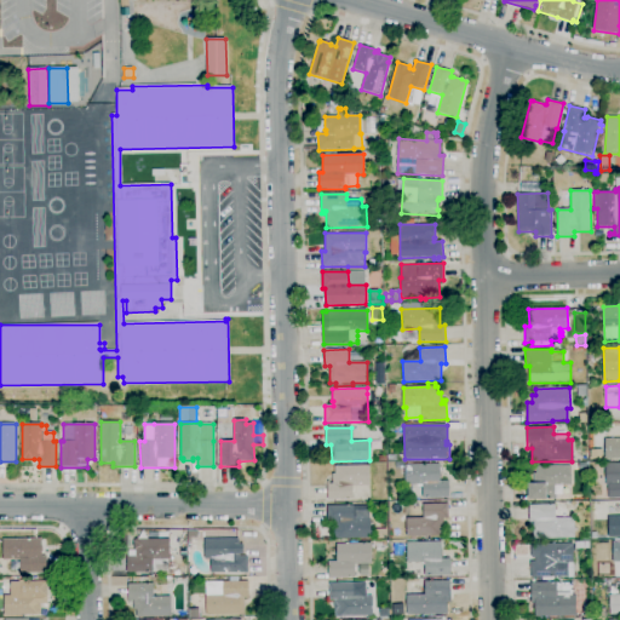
[(619,459),(604,459),(604,438),(619,438),(619,459)]
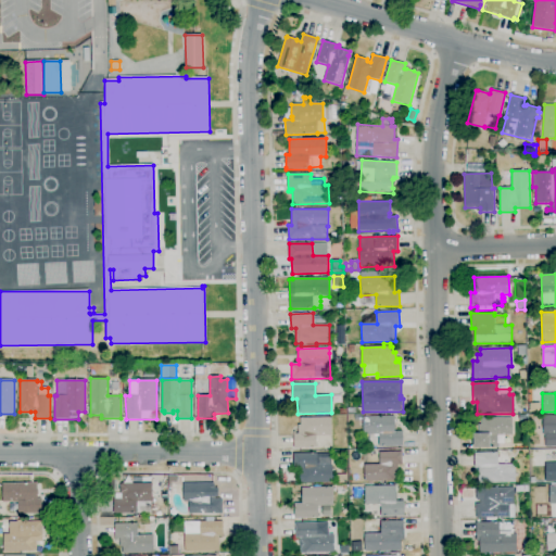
[(555,446),(545,447),(545,436),(543,436),(543,416),(555,415),(555,446)]
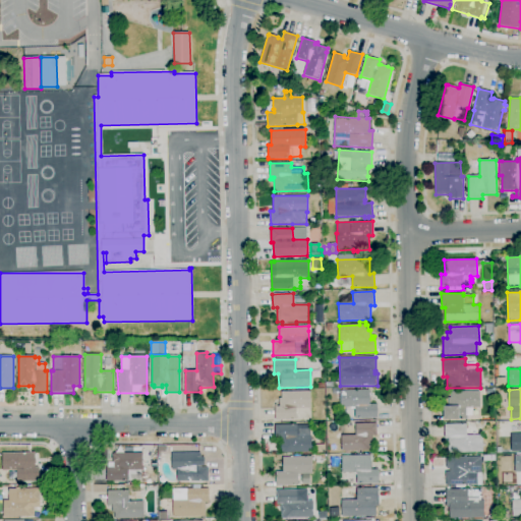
[(355,419),(354,407),(341,408),(340,390),(369,390),(369,404),(377,404),(378,418),(355,419)]
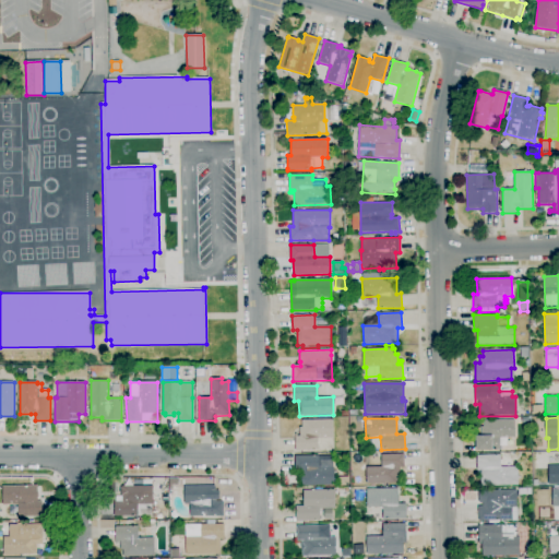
[(295,451),(295,435),(297,433),(297,436),(299,436),(299,427),(302,427),(301,420),(333,420),(333,438),(318,439),(318,450),(295,451)]
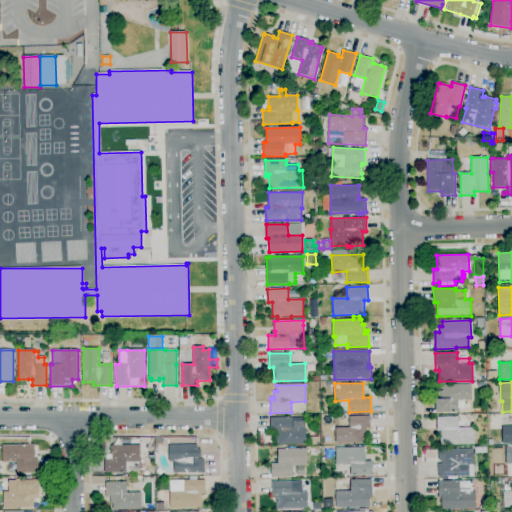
[(437,413),(437,400),(440,399),(440,391),(443,391),(443,385),(472,385),(472,401),(458,401),(458,412),(452,412),(452,413),(437,413)]
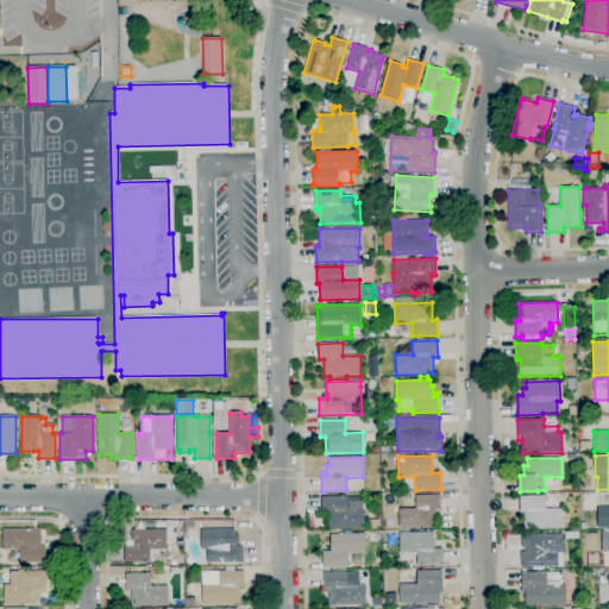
[(400,528),(399,509),(416,508),(415,495),(440,495),(440,508),(431,508),(432,527),(400,528)]
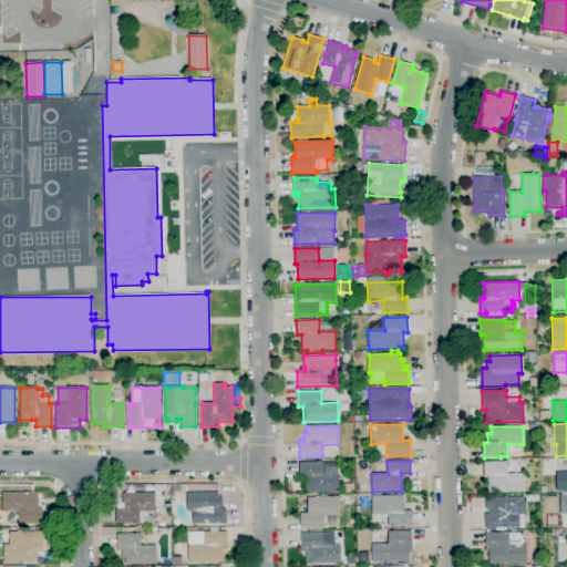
[(487,493),(487,477),(484,477),(484,462),(507,461),(507,465),(515,465),(515,474),(525,474),(526,492),(487,493)]
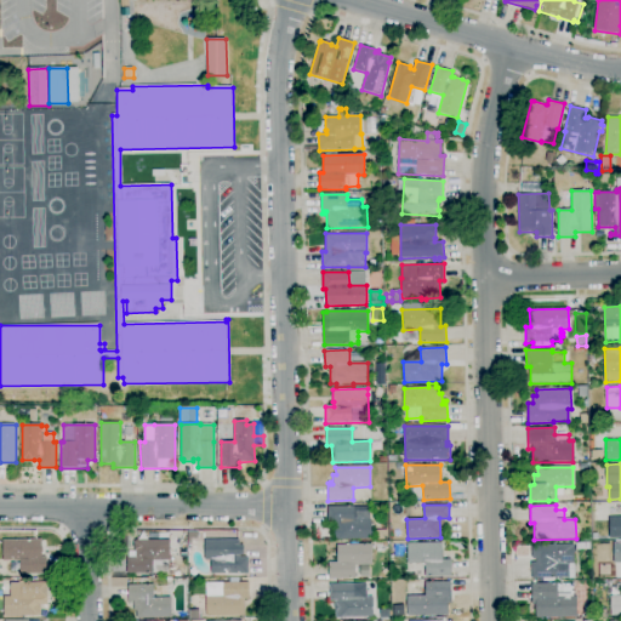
[(336,540),(335,527),(336,527),(336,523),(329,523),(328,507),(353,506),(353,520),(371,519),(371,539),(336,540)]
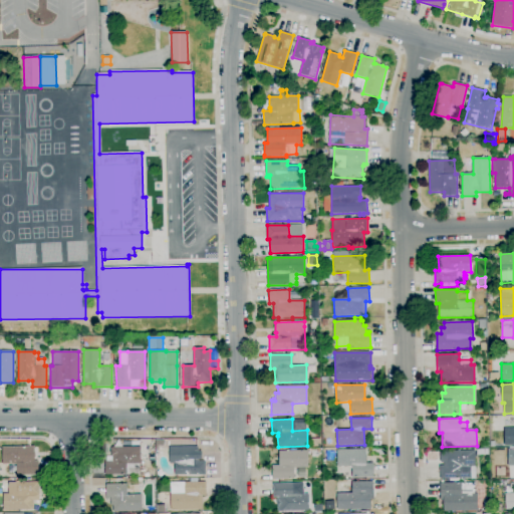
[(513,445),(504,446),(504,428),(513,428),(513,445)]
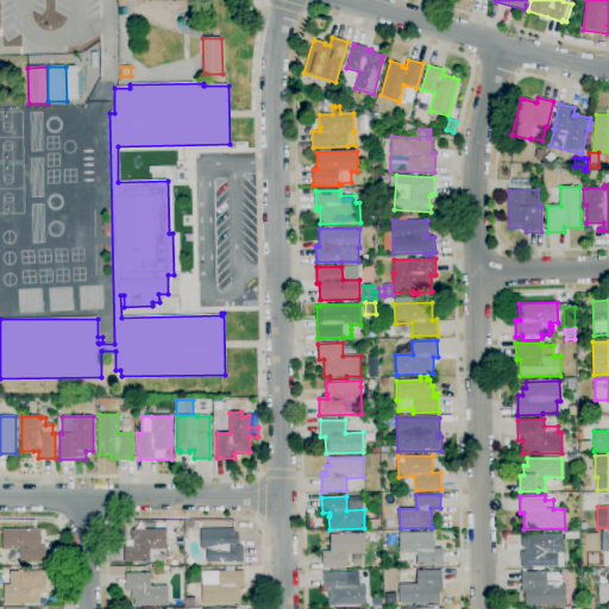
[(369,529),(369,520),(380,520),(380,529),(369,529)]
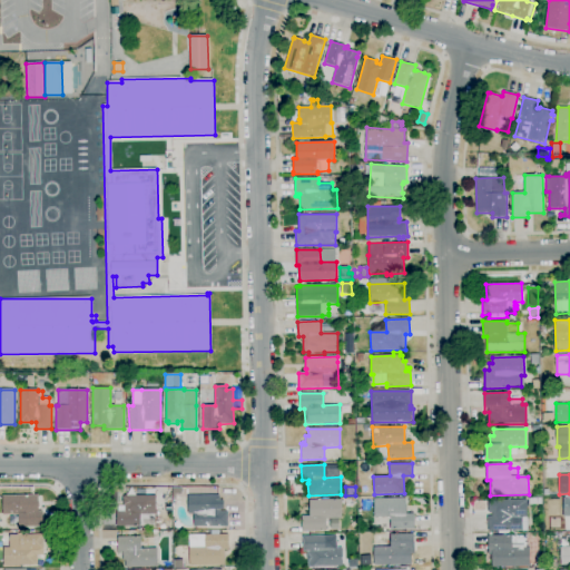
[(182,497),(173,497),(173,488),(182,488),(182,497)]
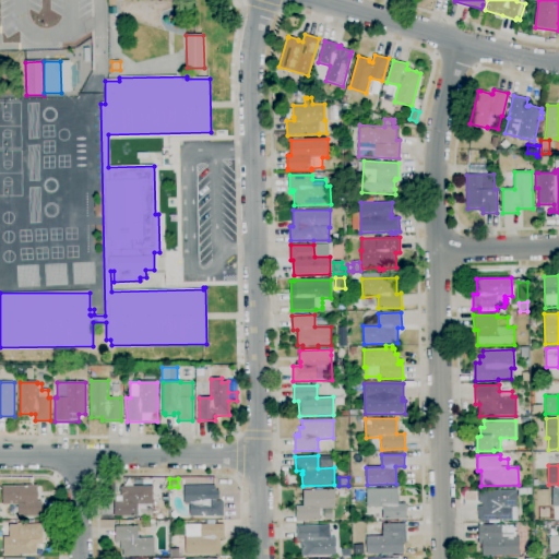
[(19,518),(18,504),(2,506),(2,486),(37,485),(38,501),(42,501),(42,516),(19,518)]
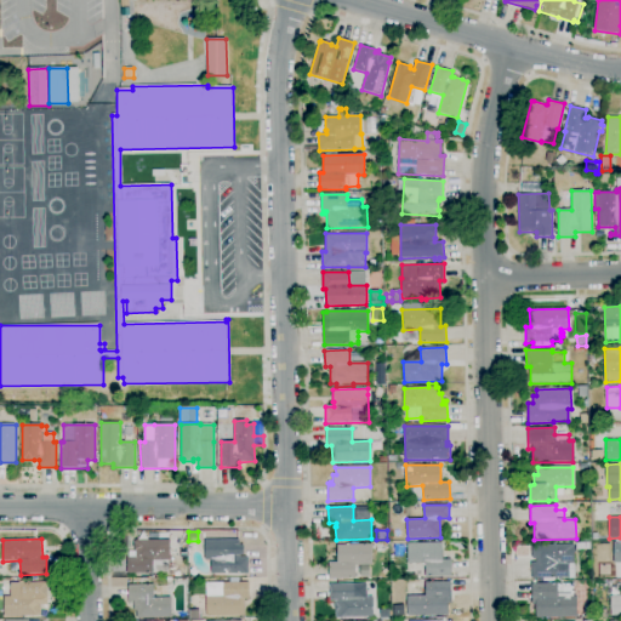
[(127,574),(126,557),(136,557),(136,553),(135,553),(135,540),(170,540),(170,542),(172,542),(172,548),(170,548),(170,560),(167,560),(167,574),(127,574)]
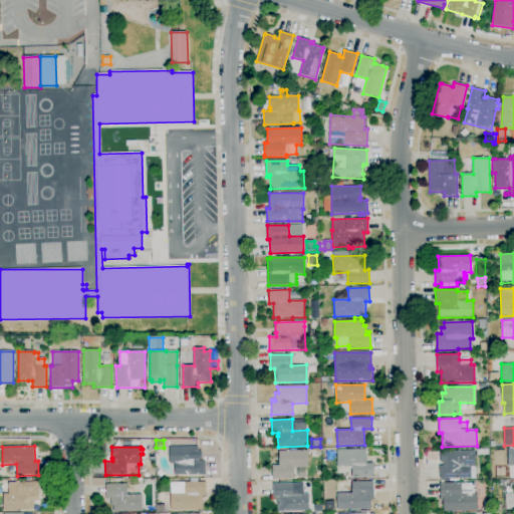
[(206,475),(175,475),(175,464),(170,464),(170,447),(199,447),(199,459),(199,462),(206,462),(206,475)]
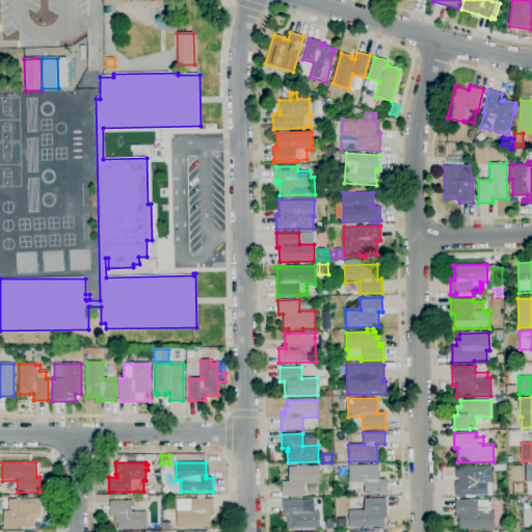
[(365,495),(364,483),(349,483),(349,466),(378,464),(379,479),(383,479),(383,476),(387,476),(387,494),(365,495)]
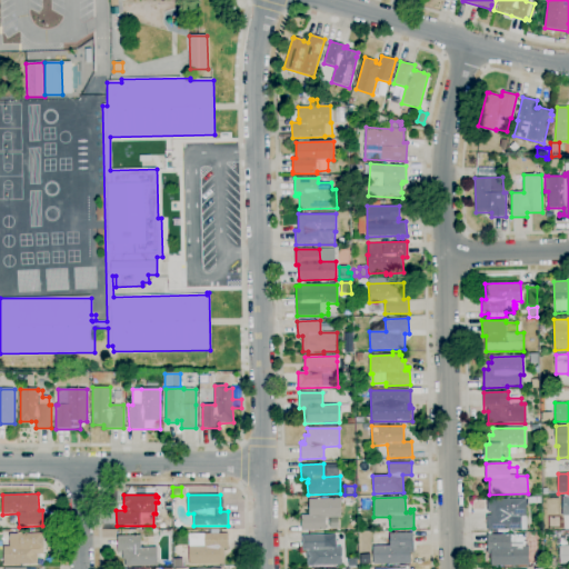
[(520,530),(487,530),(487,516),(492,516),(492,511),(488,511),(488,499),(526,498),(527,517),(520,517),(520,530)]
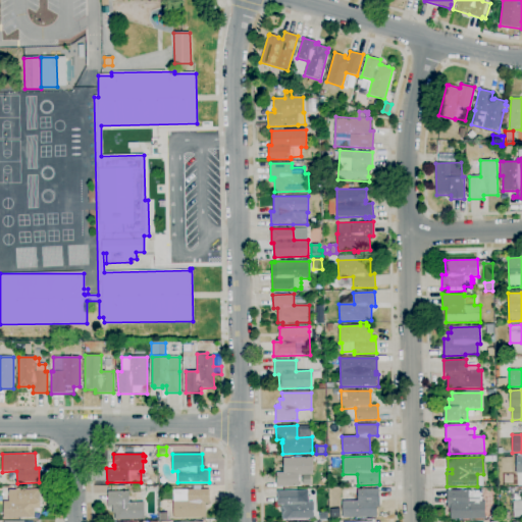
[(276,487),(276,473),(283,473),(283,458),(312,458),(313,475),(299,475),(300,486),(276,487)]
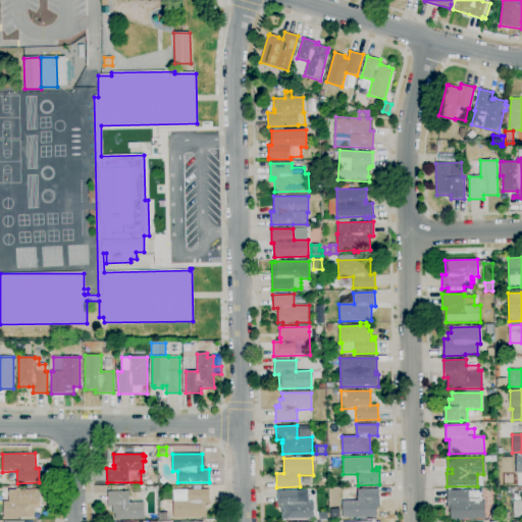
[(343,518),(343,501),(358,501),(358,489),(379,488),(379,507),(376,508),(376,517),(343,518)]
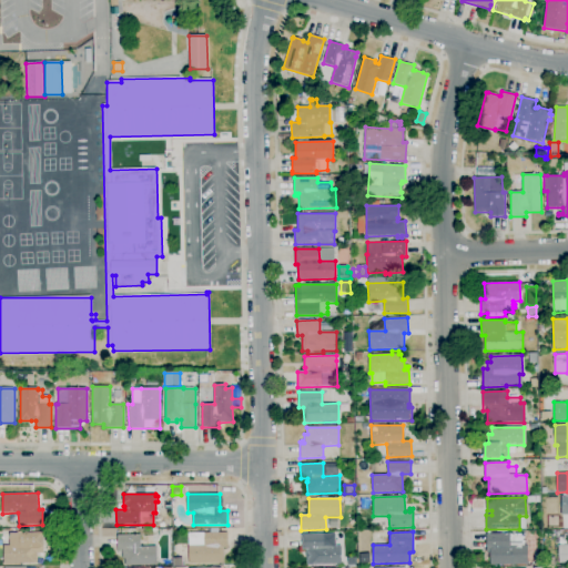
[(4,564),(4,546),(9,546),(9,534),(43,533),(43,554),(37,554),(37,563),(4,564)]
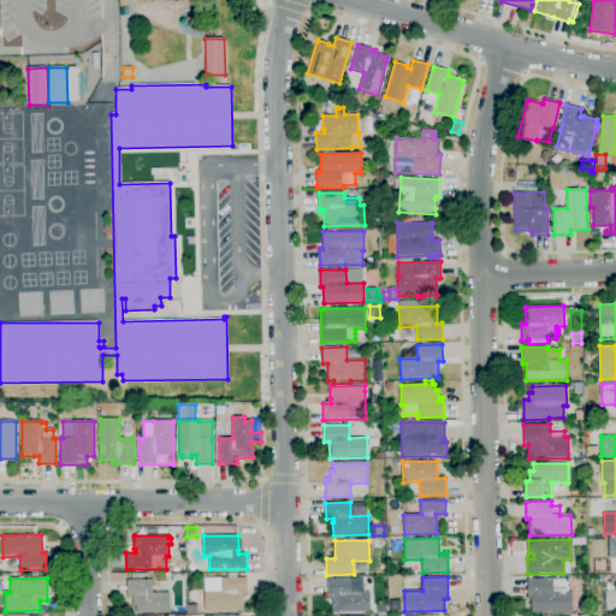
[(205,611),(205,591),(221,591),(221,578),(247,578),(247,594),(242,594),(242,611),(205,611)]
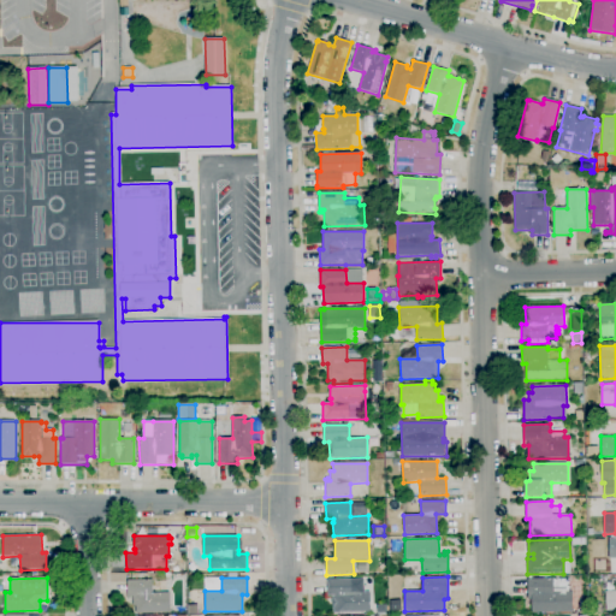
[(532,614),(531,599),(527,599),(527,579),(554,578),(554,580),(569,579),(569,587),(570,587),(570,592),(572,592),(572,612),(532,614)]
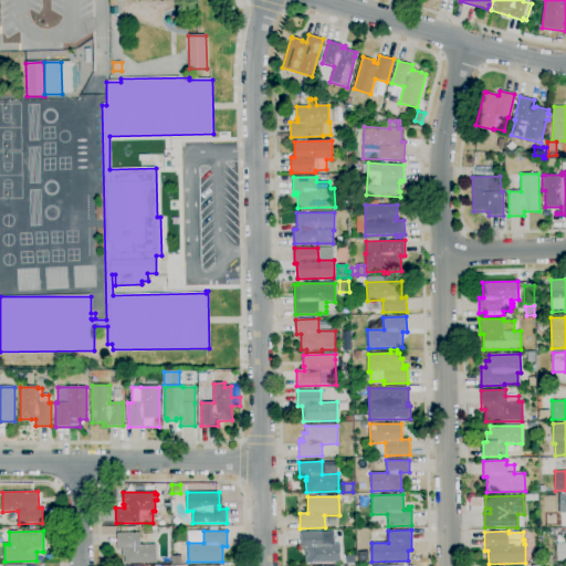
[(306,563),(306,561),(305,561),(305,549),(305,547),(301,547),(301,533),(334,532),(334,544),(339,544),(341,563),(306,563)]
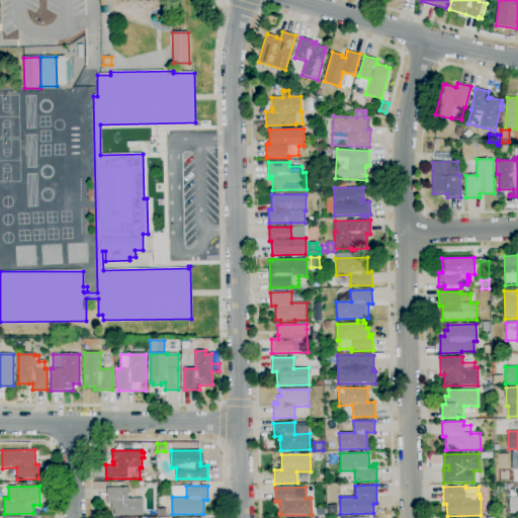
[(114,516),(114,510),(111,510),(111,502),(109,502),(109,504),(107,504),(106,488),(127,488),(128,499),(142,499),(143,515),(114,516)]
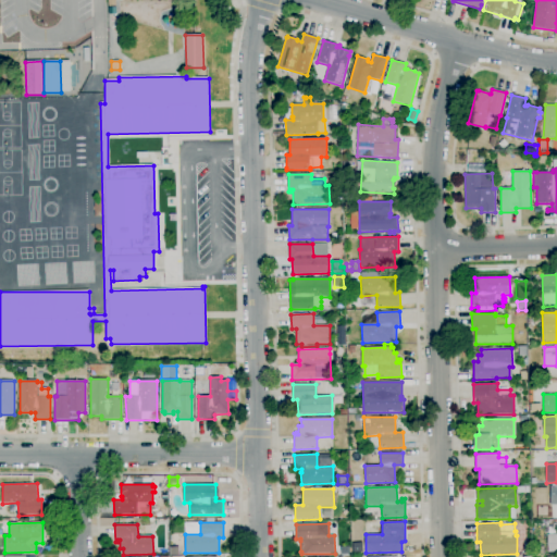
[(556,552),(548,553),(547,534),(556,534),(556,552)]
